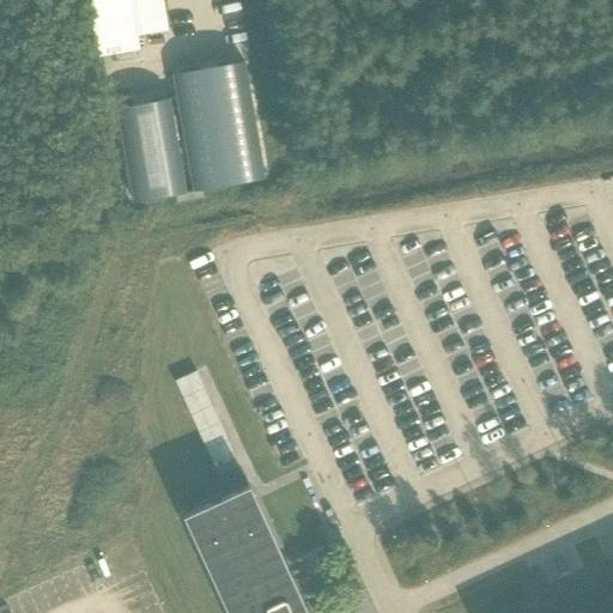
[(86,0),(97,56),(102,55),(131,50),(138,49),(139,49),(137,35),(164,30),(168,29),(162,0),(86,0)]
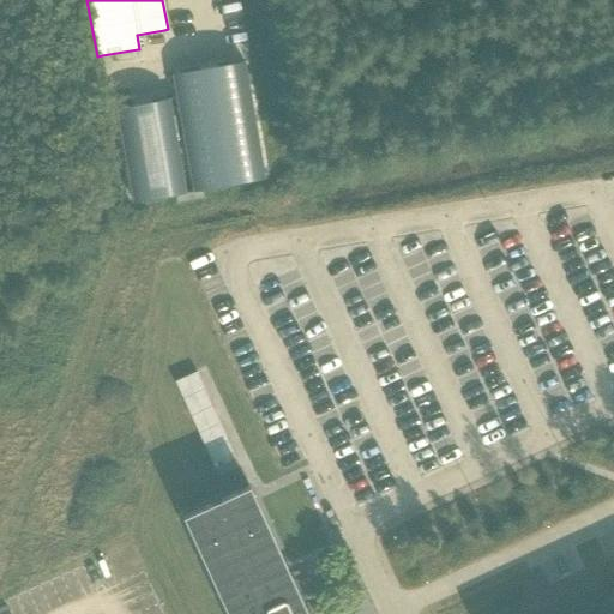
[(244,61),(173,73),(175,88),(176,97),(193,192),(203,190),(252,181),(264,179),(244,61)]
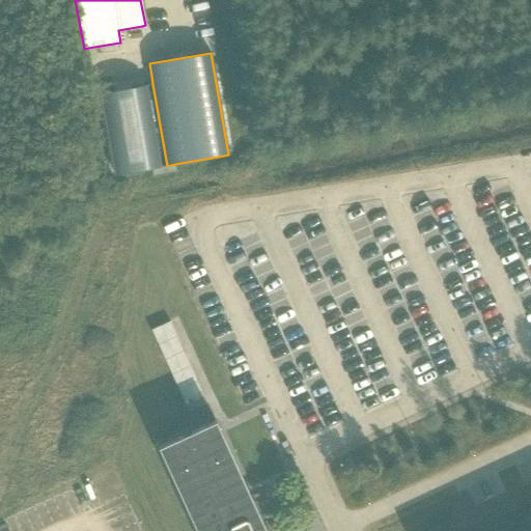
[(146,85),(101,93),(115,175),(151,169),(160,167),(161,167),(162,167),(147,85),(146,85)]
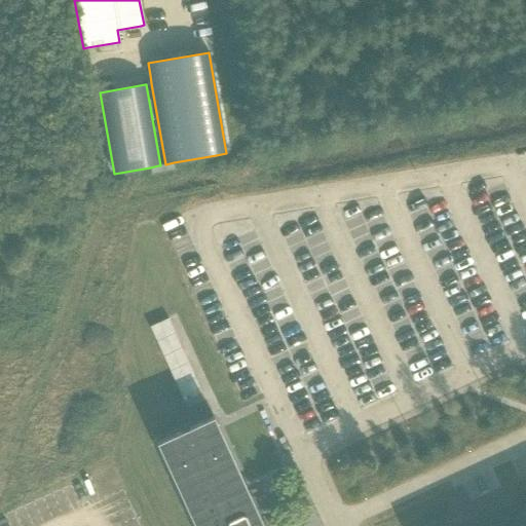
[(150,327),(184,402),(202,392),(168,318),(150,327)]
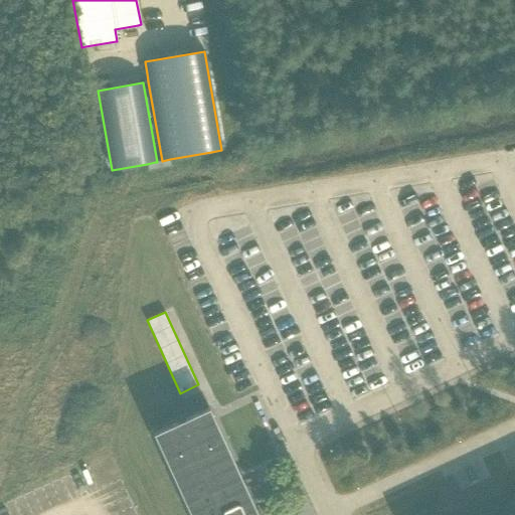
[(258,514),(209,407),(153,434),(190,514),(258,514)]
